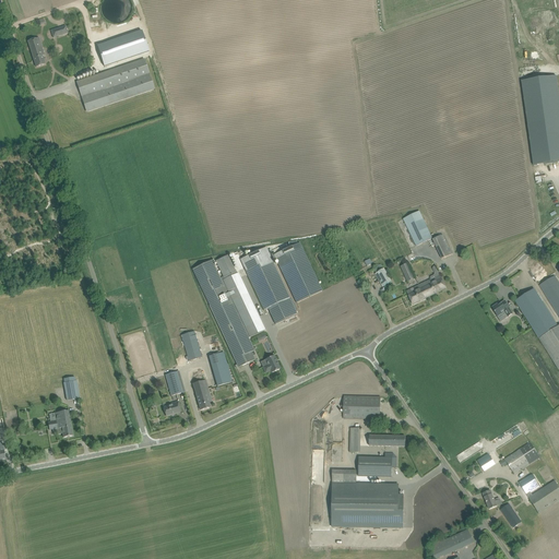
[(68,33),(66,26),(51,31),(54,38),(68,33)]
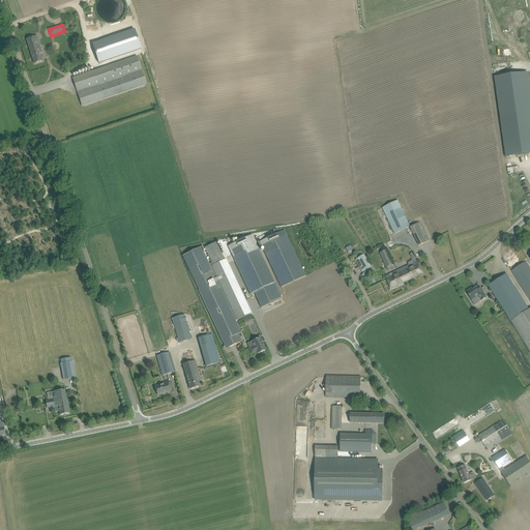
[(136,29),(93,43),(100,63),(142,49),(136,29)]
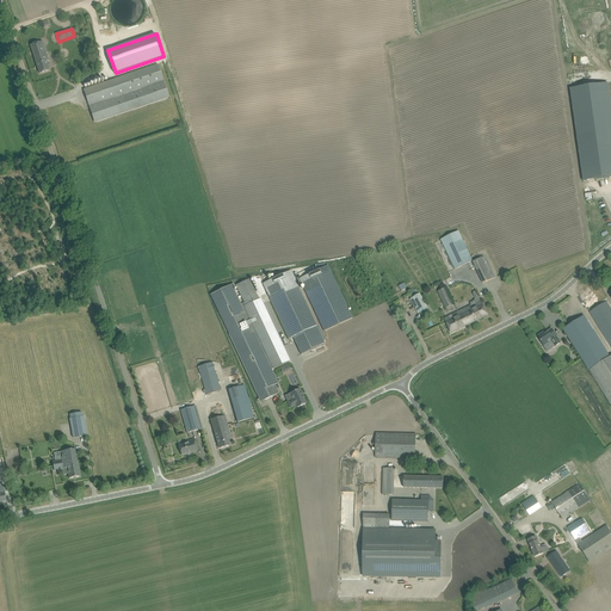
[(49,61),(43,41),(30,45),(39,74),(49,71),(47,61),(49,61)]
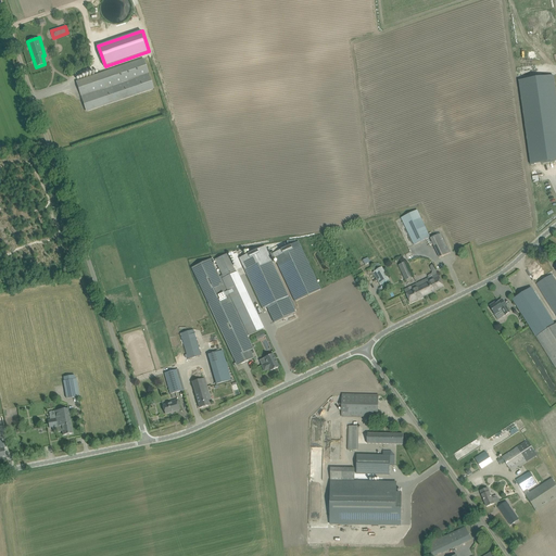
[(87,112),(92,110),(154,89),(143,59),(77,81),(87,112)]
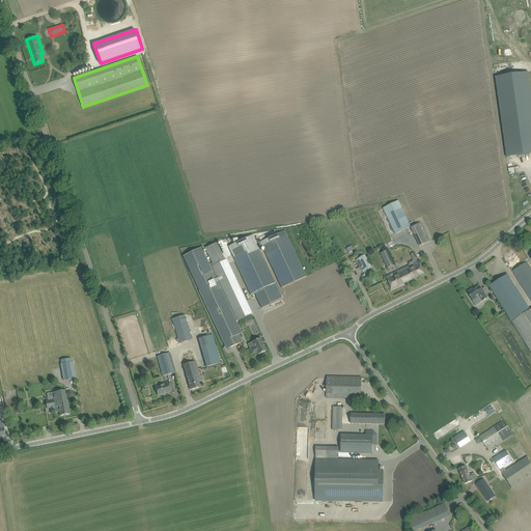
[(530,90),(529,73),(495,78),(506,158),(530,154),(530,90)]
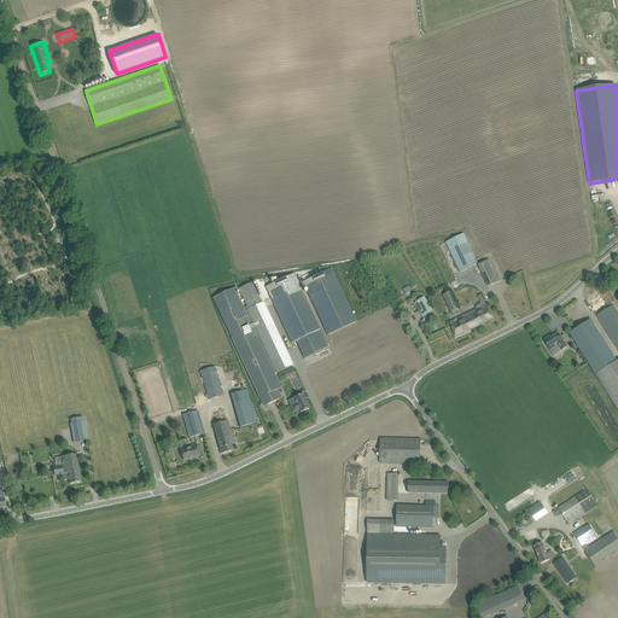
[(477,264),(466,240),(464,234),(447,243),(460,272),(477,264)]
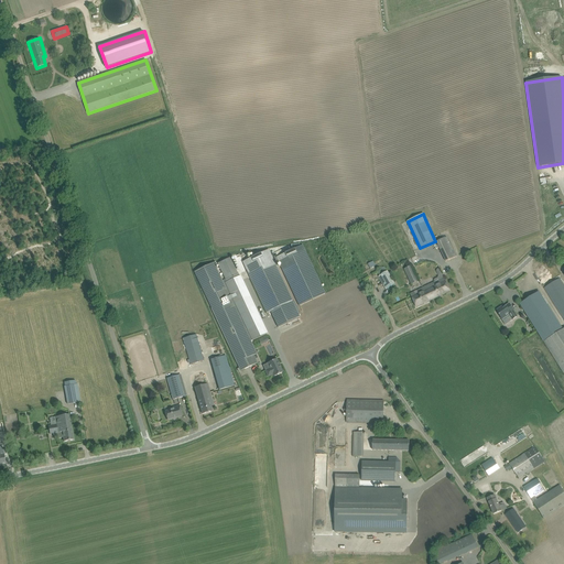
[(446,237),(437,241),(446,261),(456,257),(446,237)]
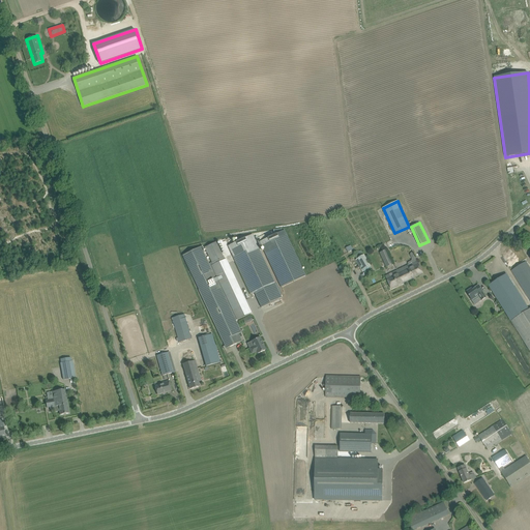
[(284,230),(256,243),(257,245),(261,243),(281,288),(291,283),(305,275),(300,263),(285,230),(284,230)]
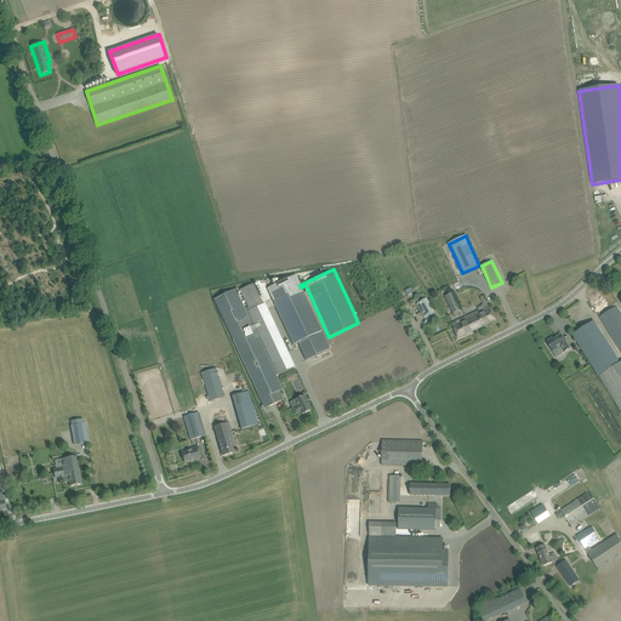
[(272,286),(267,289),(294,345),(298,343),(306,360),(317,355),(330,349),(330,348),(323,331),(301,288),(300,285),(295,275),(272,286)]
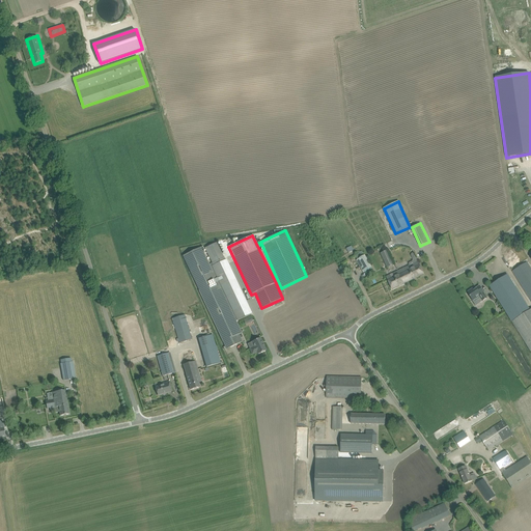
[(217,243),(205,248),(214,266),(218,277),(220,279),(220,281),(236,316),(239,315),(241,319),(251,314),(230,271),(225,260),(217,243)]
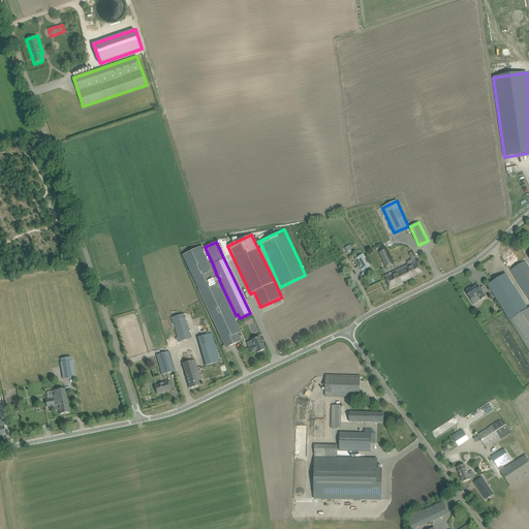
[(525,261),(511,271),(528,299),(528,243),(528,244),(528,268),(528,267),(526,263),(525,261)]
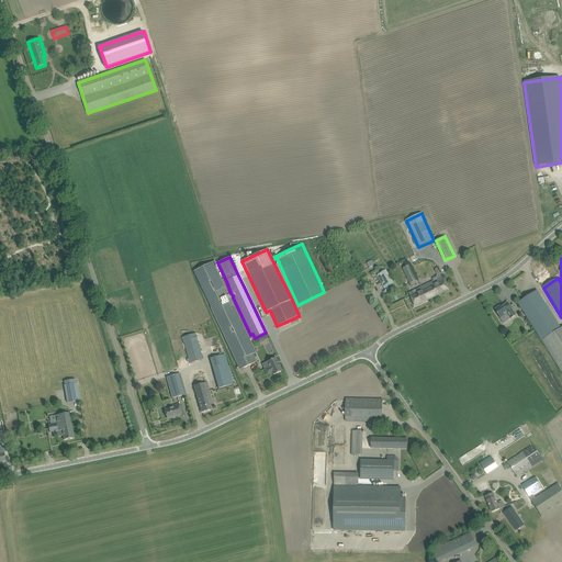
[(213,261),(193,271),(211,307),(240,370),(248,366),(257,362),(255,358),(253,355),(256,352),(250,340),(253,339),(255,338),(253,334),(250,335),(248,336),(231,299),(233,298),(233,295),(229,296),(213,261)]
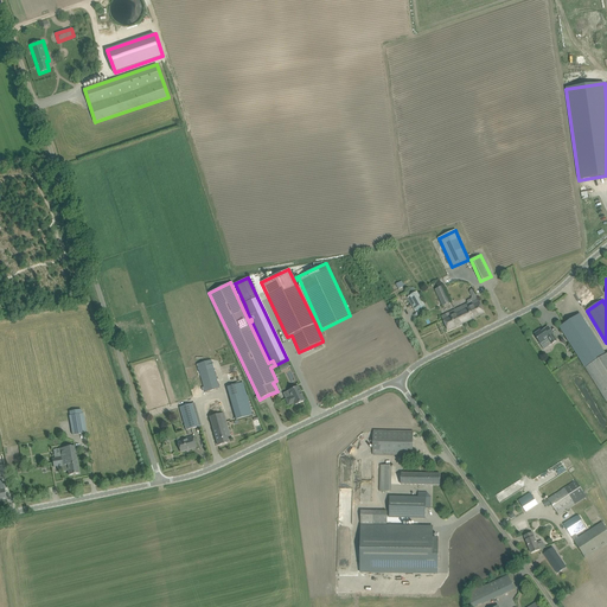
[(442,306),(451,302),(442,286),(435,289),(442,306)]
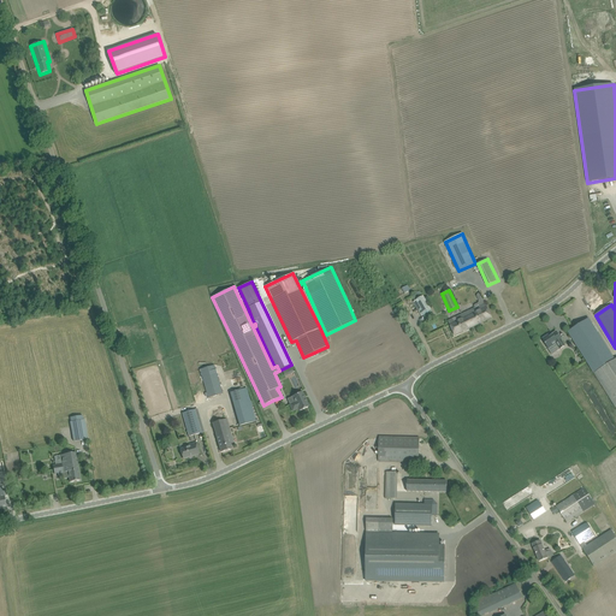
[(421,315),(424,315),(426,319),(433,315),(431,311),(424,296),(420,291),(412,296),(414,302),(421,315)]
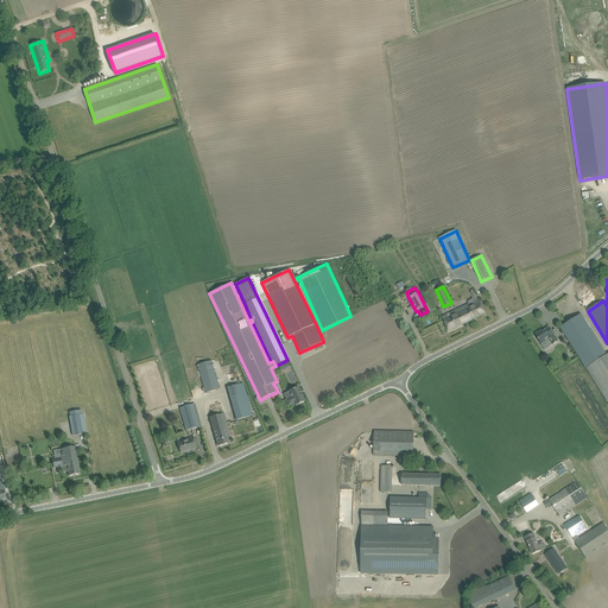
[(469,306),(458,311),(460,314),(464,324),(486,315),(480,303),(477,299),(467,304),(469,306)]
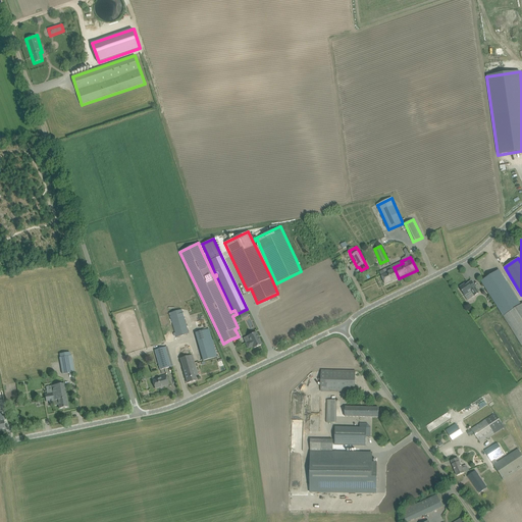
[(385,284),(399,278),(395,269),(394,267),(393,268),(392,266),(385,268),(387,272),(385,273),(384,270),(379,272),(381,275),(385,284)]
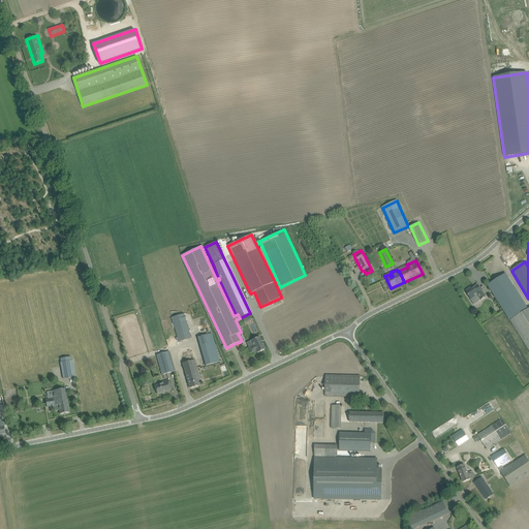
[(505,274),(488,285),(509,320),(522,312),(528,309),(505,274)]
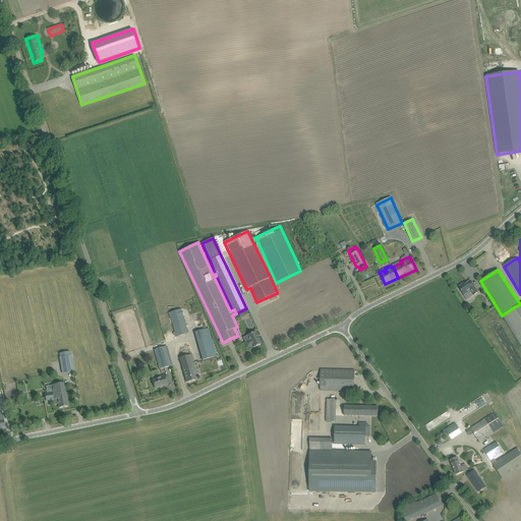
[(460,287),(459,287),(467,299),(478,292),(475,288),(470,280),(466,283),(467,283),(464,285),(464,284),(463,284),(462,284),(460,286),(460,287)]
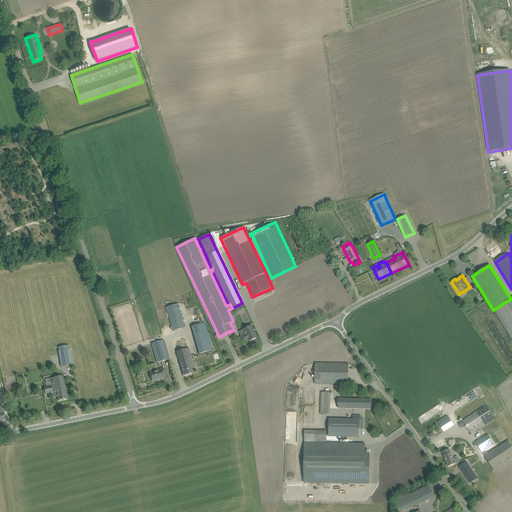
[(505,302),(493,310),(511,339),(511,297),(511,299),(505,302)]
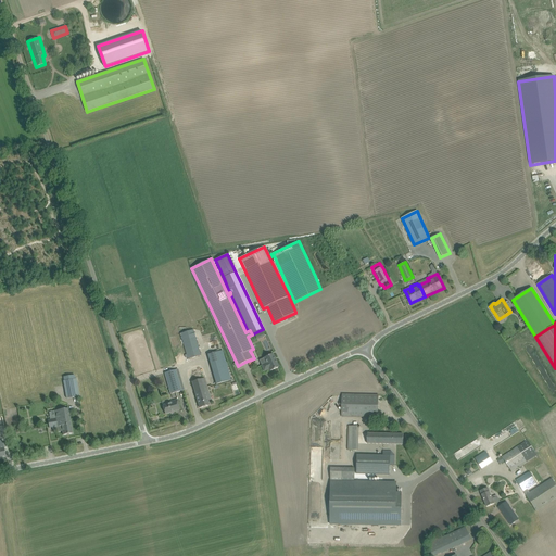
[(193,330),(180,333),(187,354),(185,355),(186,357),(188,357),(188,359),(201,355),(193,330)]
